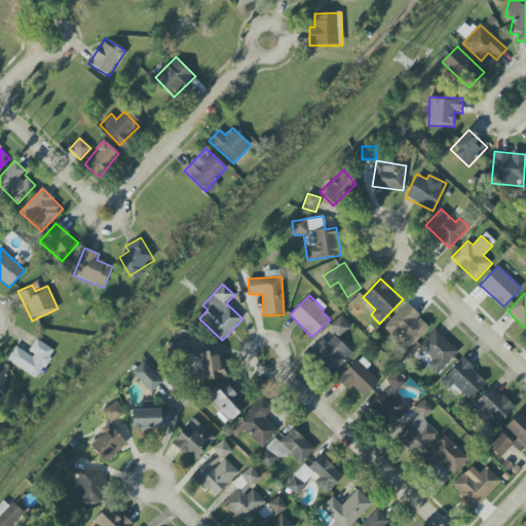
[(400,335),(412,346),(430,327),(405,303),(383,328),(396,339),(400,335)]
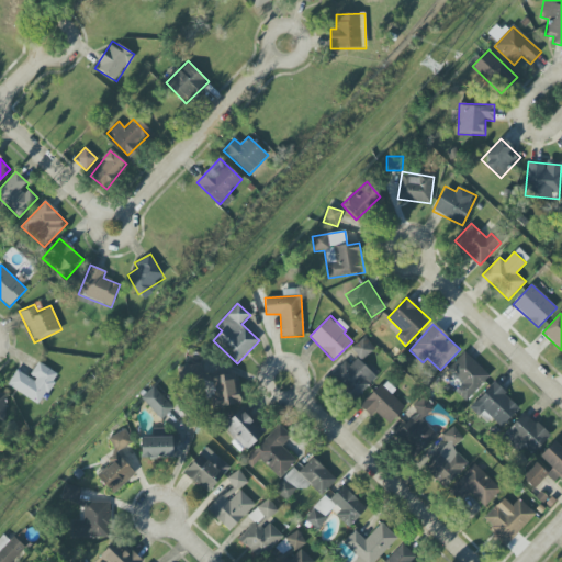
[(360,361),(374,350),(366,337),(351,348),(360,361)]
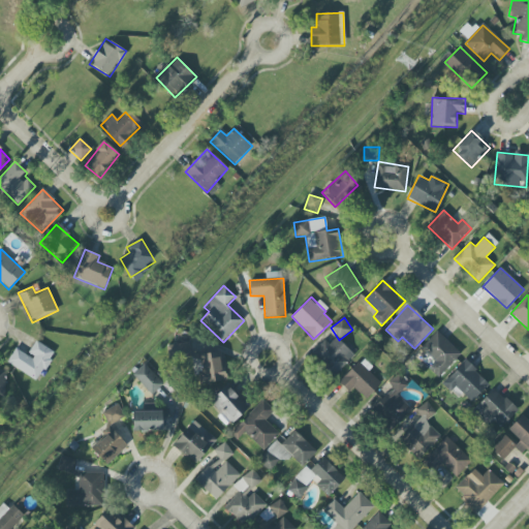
[(421,348),(434,363),(429,368),(438,378),(462,355),(438,331),(421,348)]
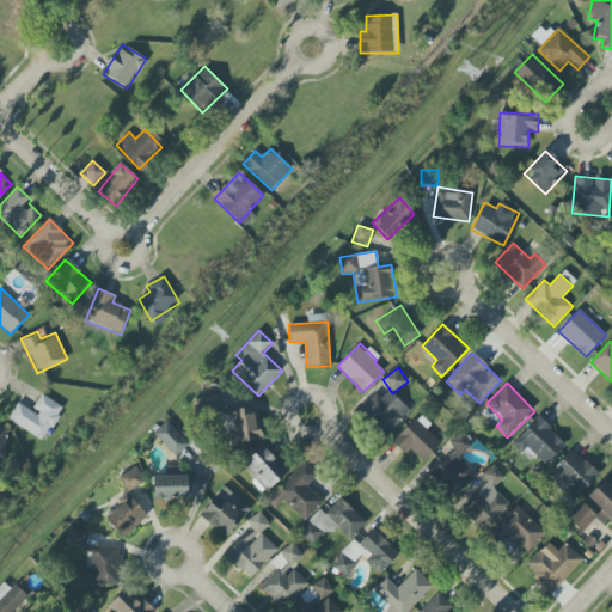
[(381,398),(375,392),(360,410),(387,435),(410,410),(389,391),(381,398)]
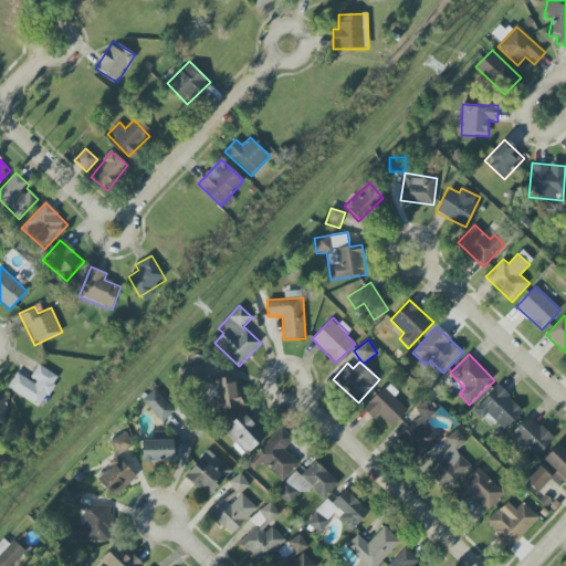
[(59,377),(39,365),(30,379),(18,373),(8,388),(40,408),(59,377)]
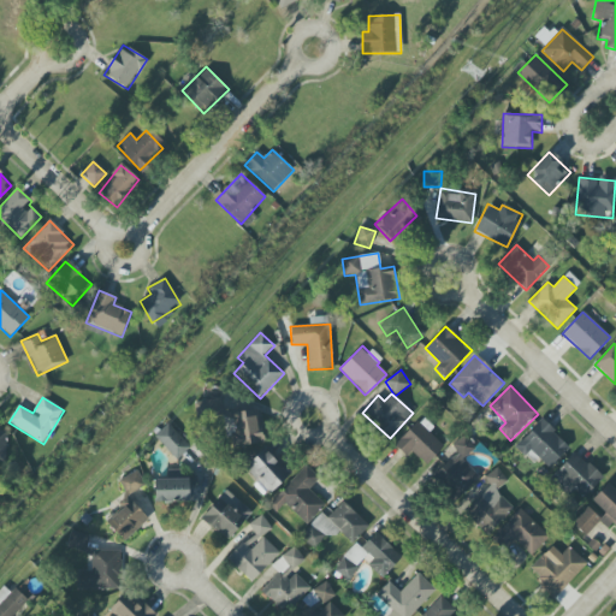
[(224,415),(219,397),(194,403),(199,420),(224,415)]
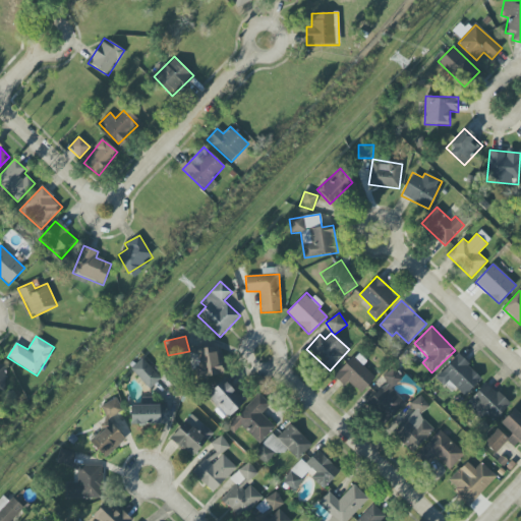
[(223,374),(217,345),(189,351),(195,380),(223,374)]
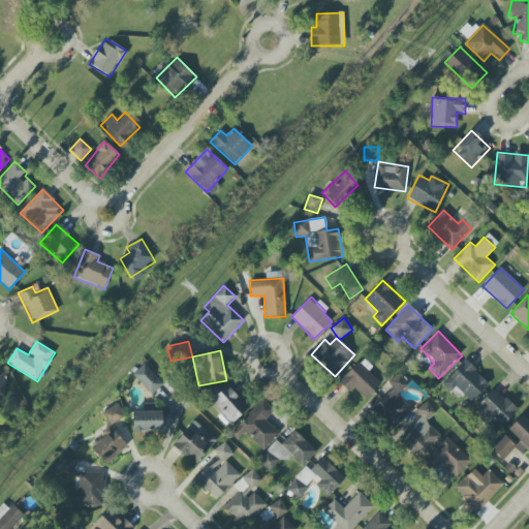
[(339,382),(348,392),(353,387),(366,400),(382,382),(360,361),(339,382)]
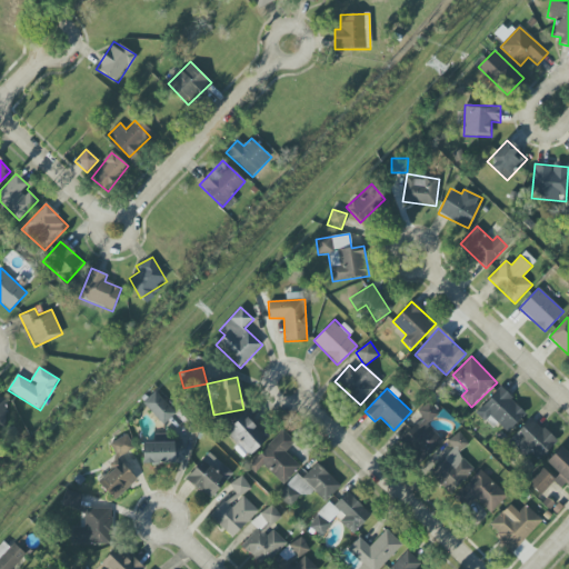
[(526,412),(500,388),(478,411),(505,436),(526,412)]
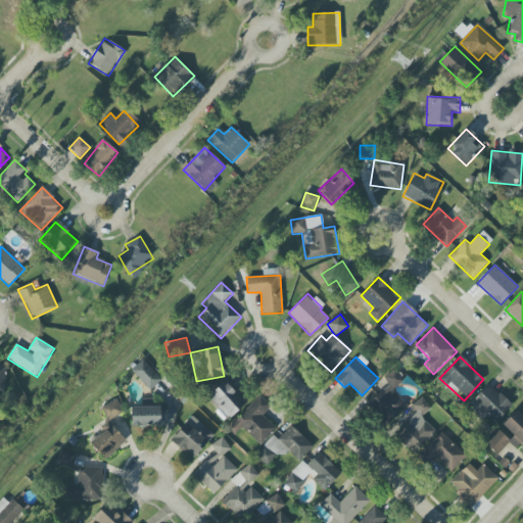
[(161,380),(143,360),(131,371),(150,391),(161,380)]
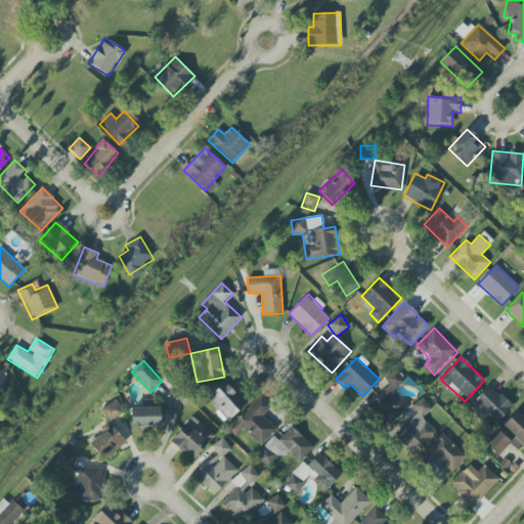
[(408,406),(393,390),(403,382),(394,372),(385,381),(389,385),(366,405),(386,427),(408,406)]
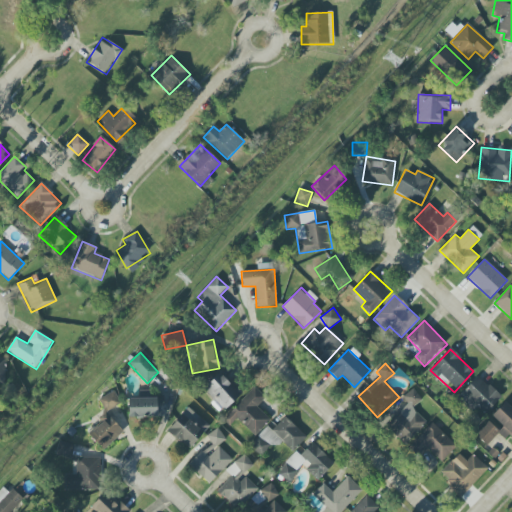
[(242,393),(221,372),(203,389),(224,411),(242,393)]
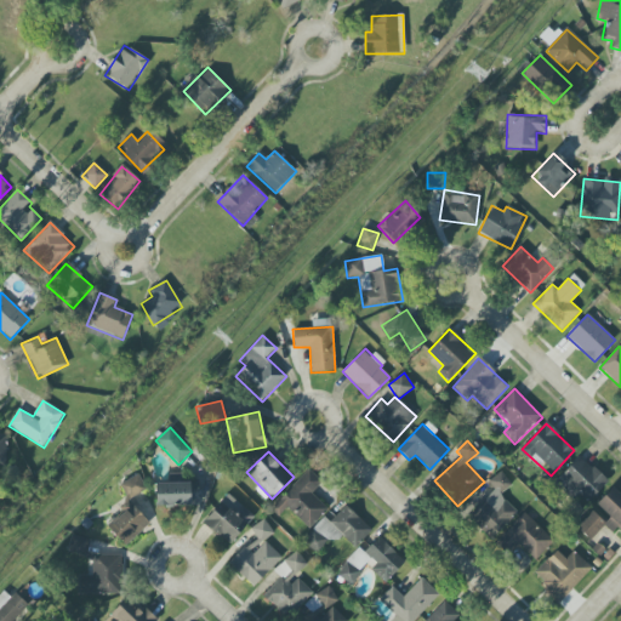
[(608,483),(581,456),(553,483),(571,502),(580,494),(587,502),(608,483)]
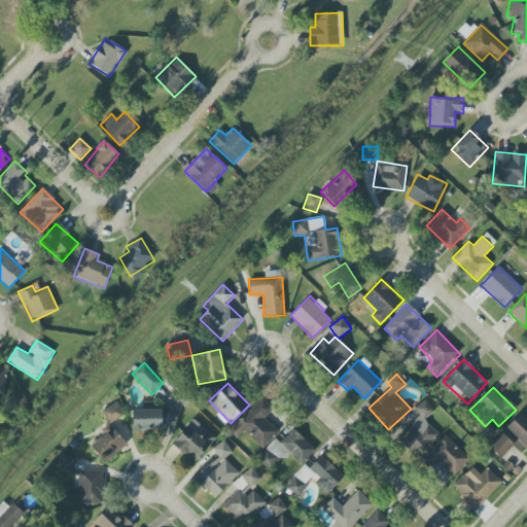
[(278,432),(265,419),(273,410),(261,398),(231,431),(237,437),(244,430),(262,449),(278,432)]
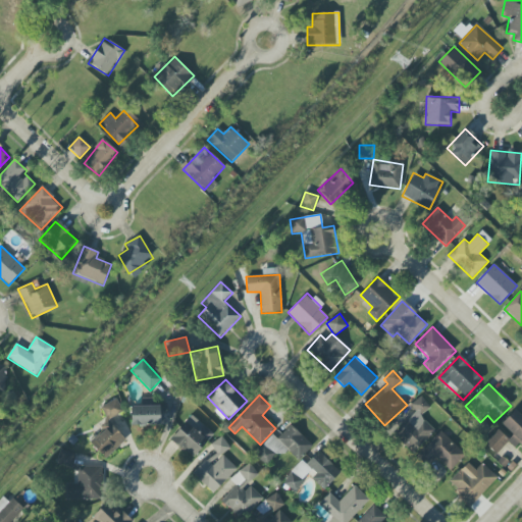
[(393,435),(413,454),(433,430),(419,417),(430,406),(419,397),(411,406),(416,411),(393,435)]
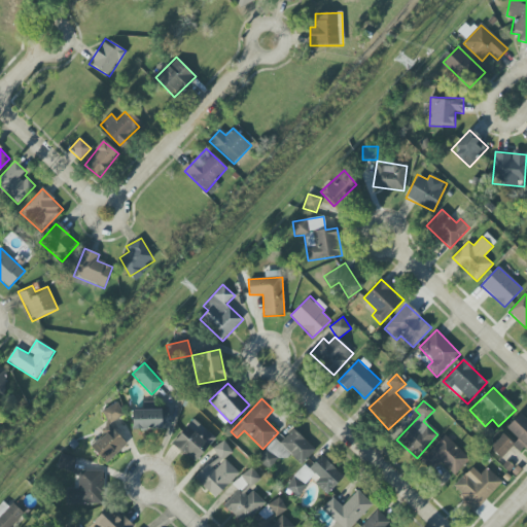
[(101,411),(107,424),(124,417),(118,403),(101,411)]
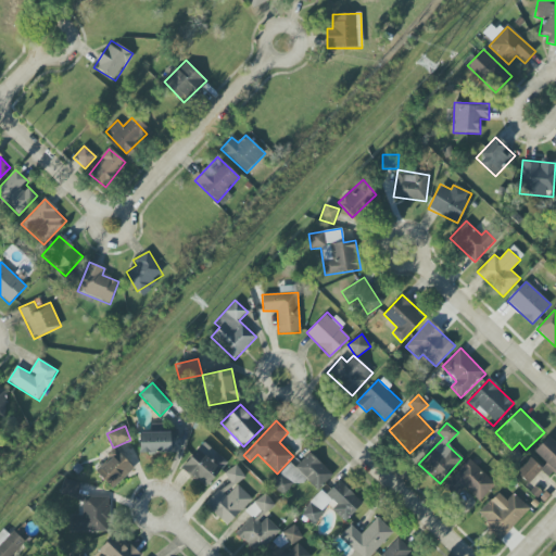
[(140,454),(178,453),(177,431),(139,432),(140,454)]
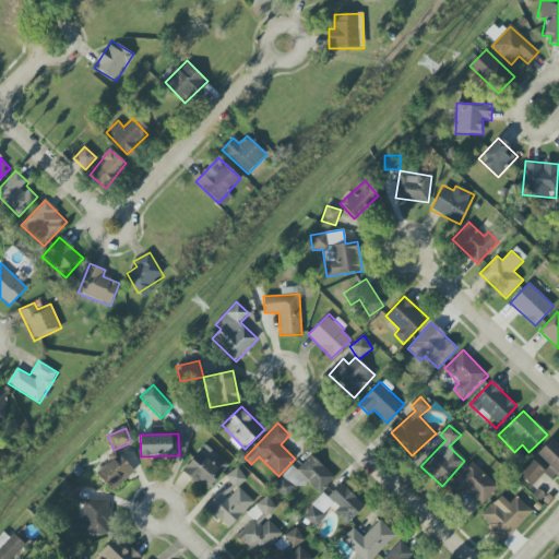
[(534,458),(519,475),(532,487),(543,473),(551,480),(555,475),(558,478),(558,447),(550,439),(534,458)]
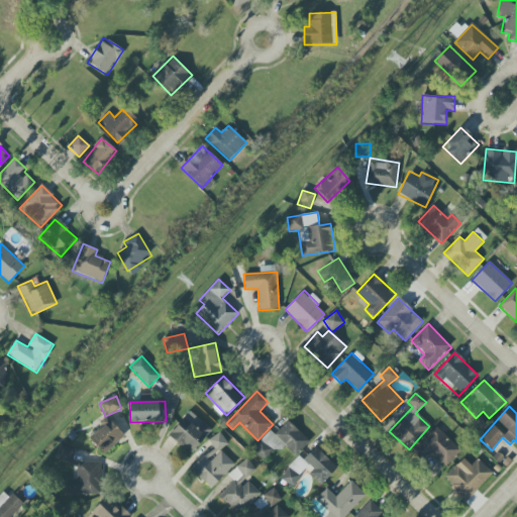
[(191,453),(211,430),(190,411),(169,434),(191,453)]
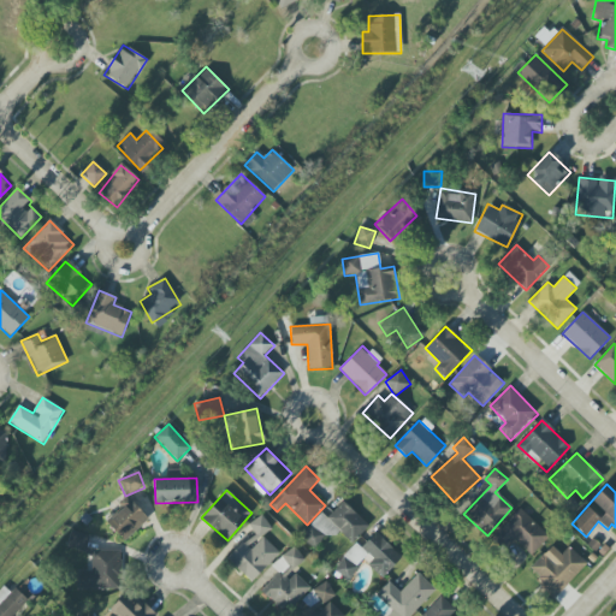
[(327,519),(323,514),(301,538),(313,549),(333,527),(353,544),(368,526),(343,502),(327,519)]
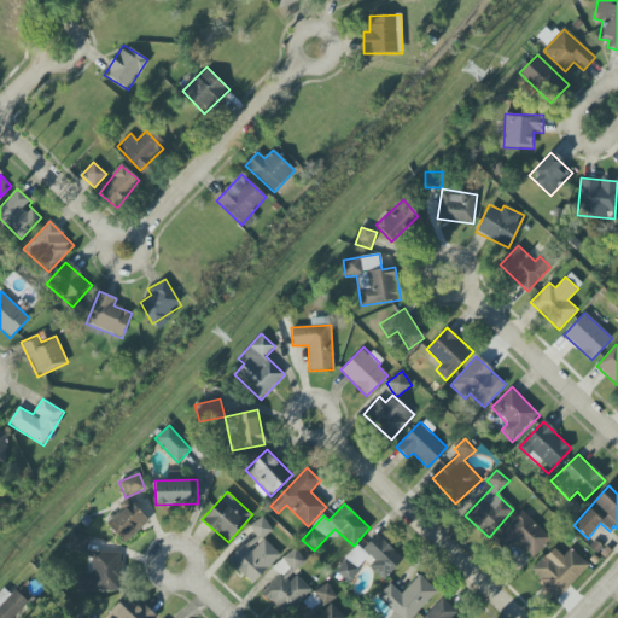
[(149,522),(136,508),(132,513),(127,507),(108,524),(124,543),(149,522)]
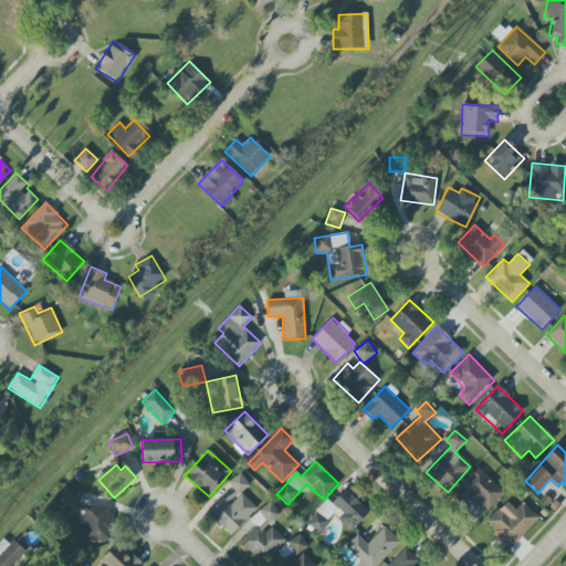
[(505,494),(480,467),(450,493),(462,506),(473,496),(486,512),(505,494)]
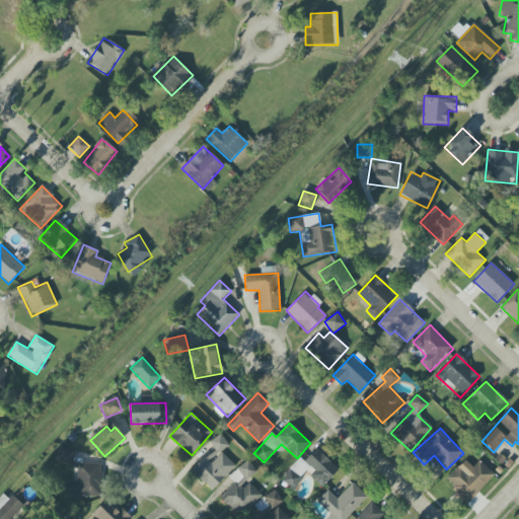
[(236,467),(222,452),(229,445),(219,434),(209,443),(214,449),(192,470),(211,491),(236,467)]
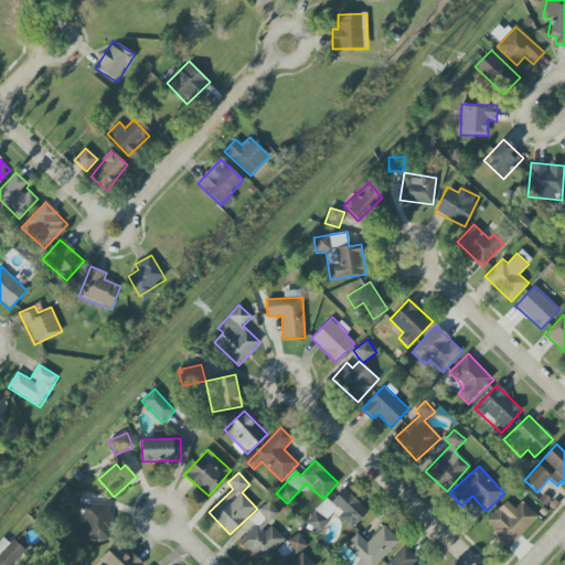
[(78,507),(82,490),(65,487),(62,502),(78,507)]
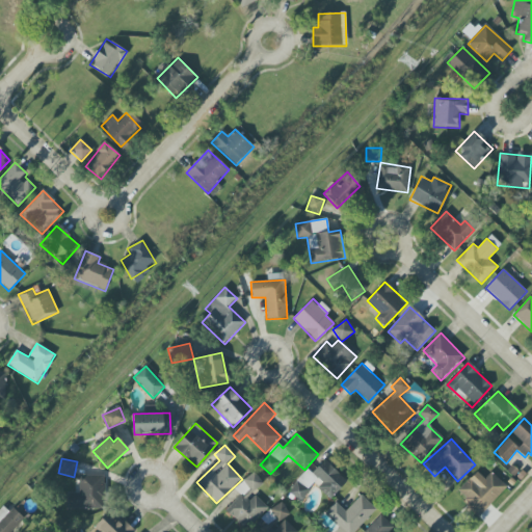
[(347,482),(324,459),(311,474),(309,471),(287,493),(297,504),(315,485),(329,500),(347,482)]
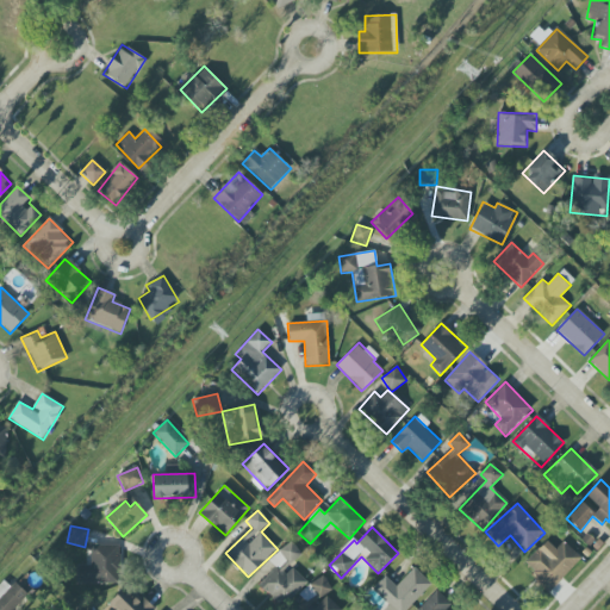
[(307,582),(290,566),(302,553),(288,541),(269,562),(275,567),(259,586),(282,609),(307,582)]
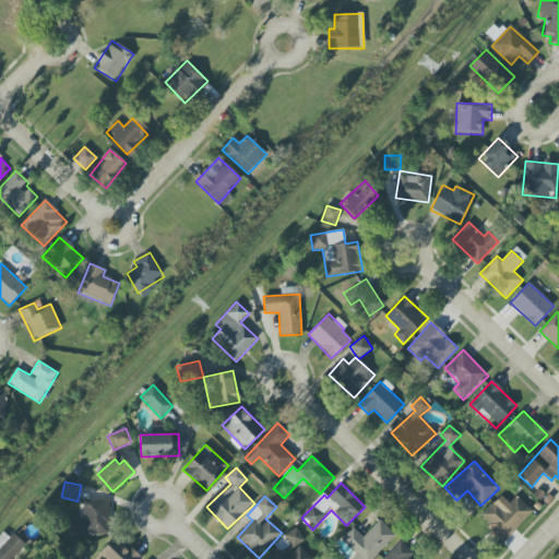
[(533,512),(515,497),(509,503),(500,496),(479,518),(503,542),(533,512)]
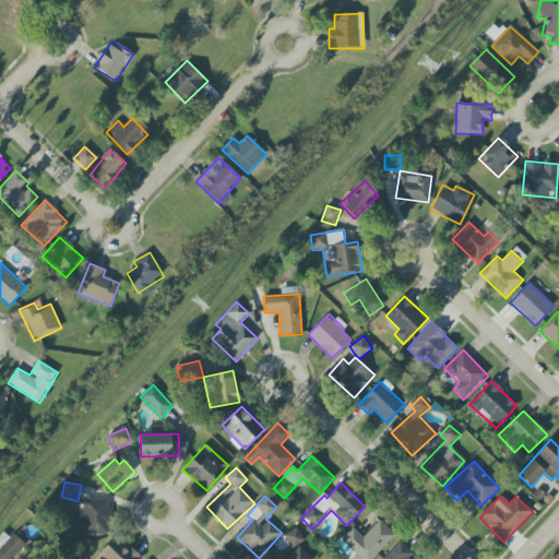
[(110,534),(109,500),(82,500),(82,518),(70,519),(71,535),(110,534)]
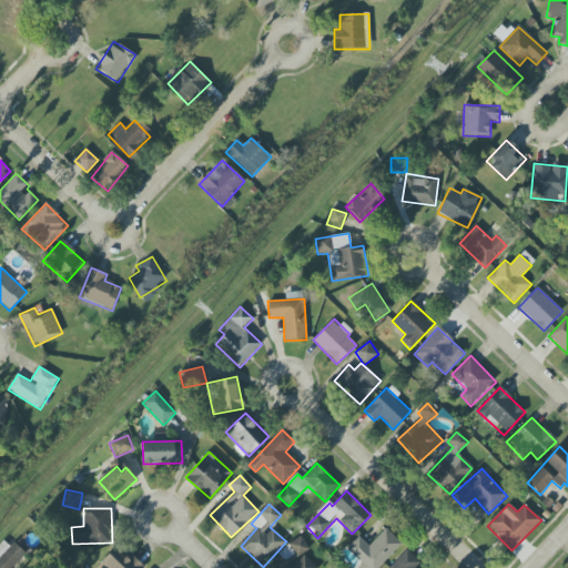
[(368,546),(358,537),(346,549),(362,564),(357,567),(378,567),(402,544),(386,528),(368,546)]
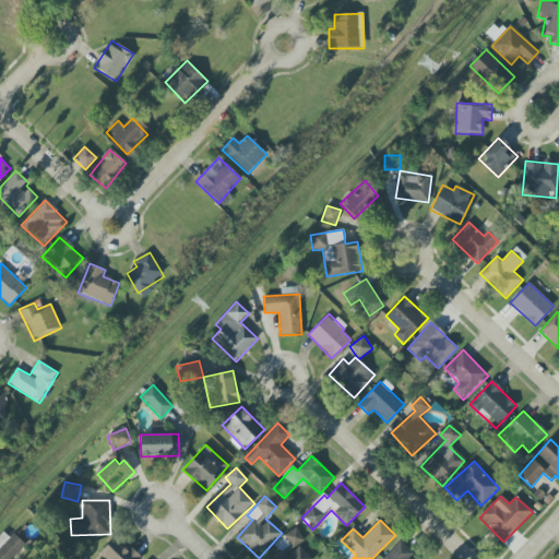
[(312,558),(298,546),(305,539),(293,527),(274,546),(278,550),(270,558),(312,558)]
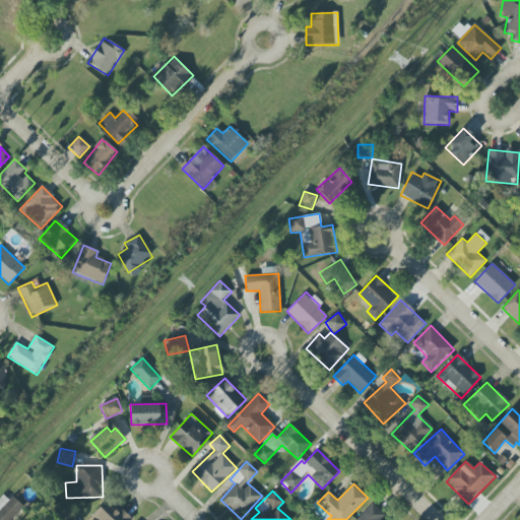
[(0,498),(0,519),(11,519),(22,510),(5,493),(0,498)]
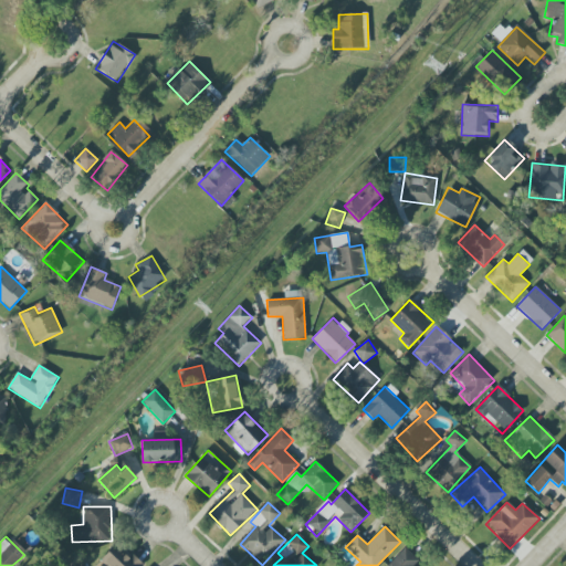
[(140,565),(119,543),(94,565),(93,565),(140,565)]
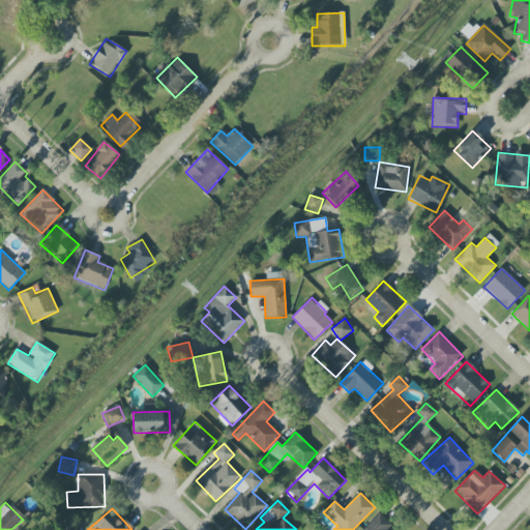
[(362,529),(387,529),(392,526),(379,513),(362,529)]
